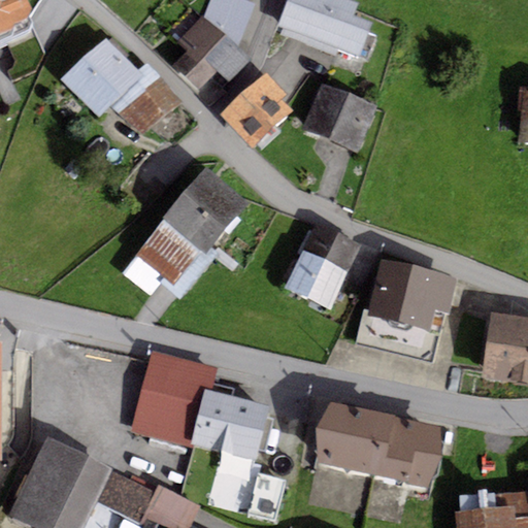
[(0,0),(0,44),(30,30),(32,24),(28,18),(33,15),(27,0),(0,0)]
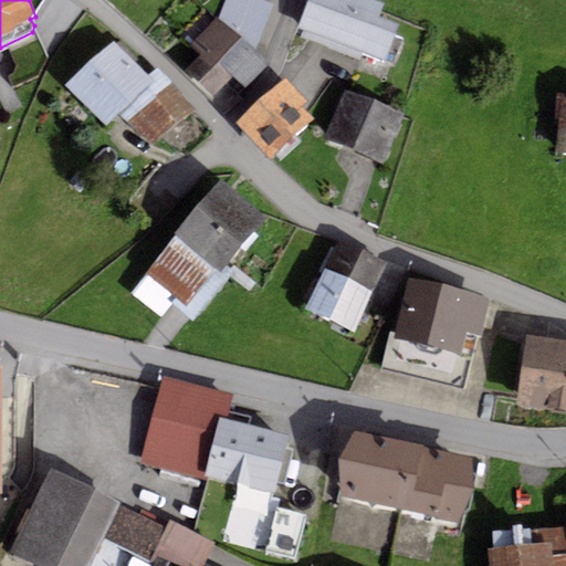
[(274,4),(260,0),(224,0),(218,19),(254,53),(274,4)]
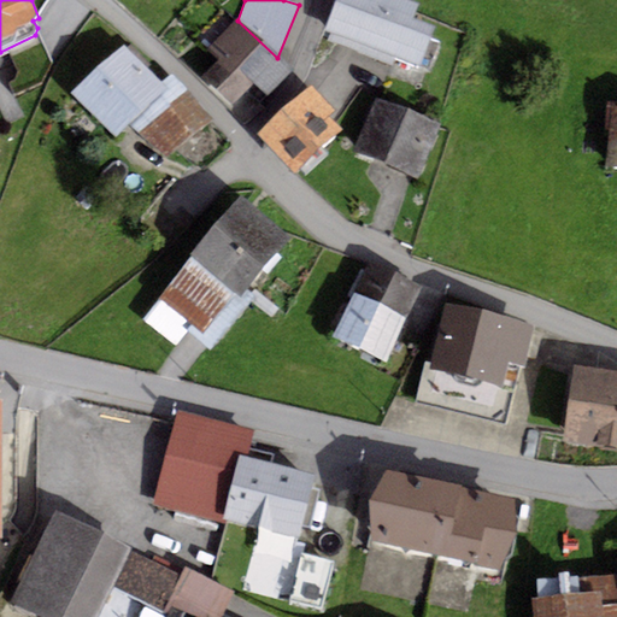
[(335,0),(324,31),(330,34),(327,41),(362,56),(383,0),(335,0)]
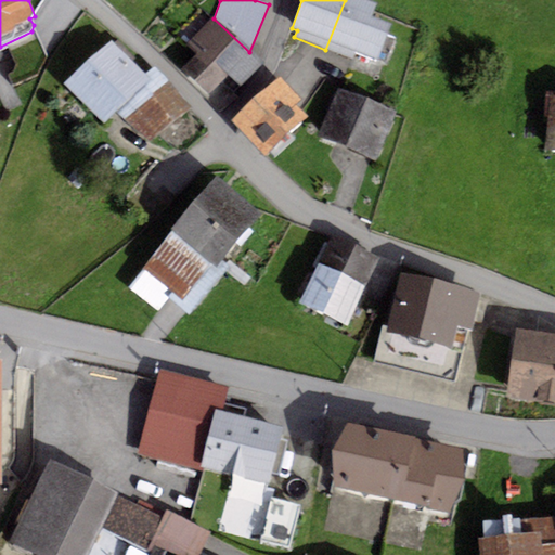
[(369,0),(345,0),(325,50),(355,61),(357,55),(376,63),(391,25),(371,17),(377,3),(369,0)]
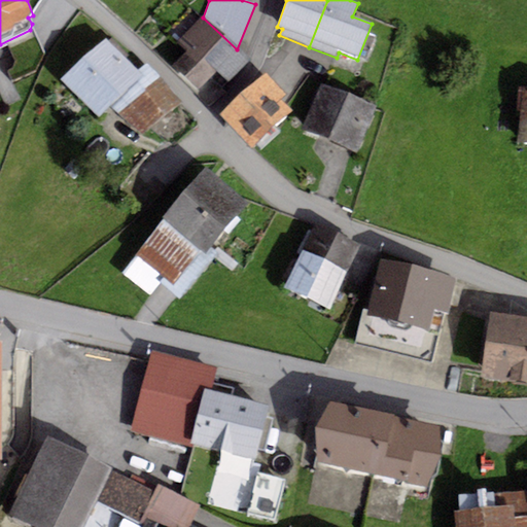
[(237,49),(203,18),(177,44),(187,53),(173,68),(210,103),(249,62),(237,49)]
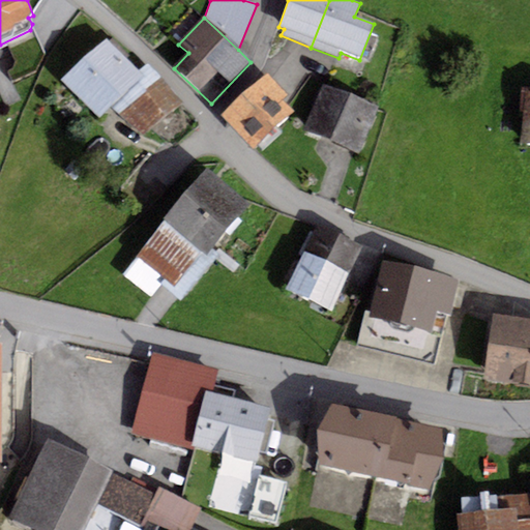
[(107,38),(61,80),(99,118),(111,108),(145,78),(139,70),(107,38)]
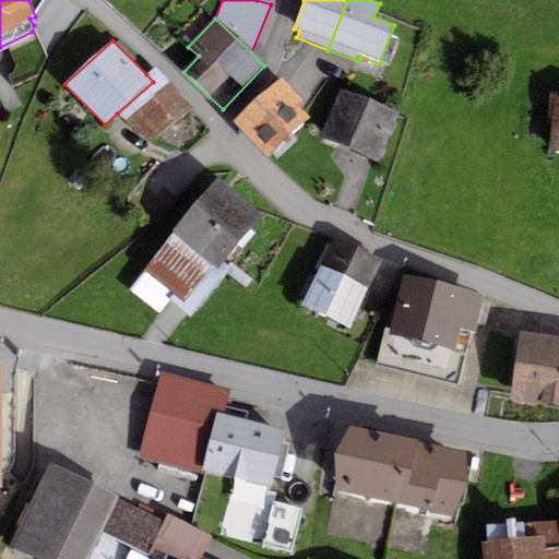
[(156,68),(146,74),(153,82),(117,114),(151,142),(194,110),(156,68)]
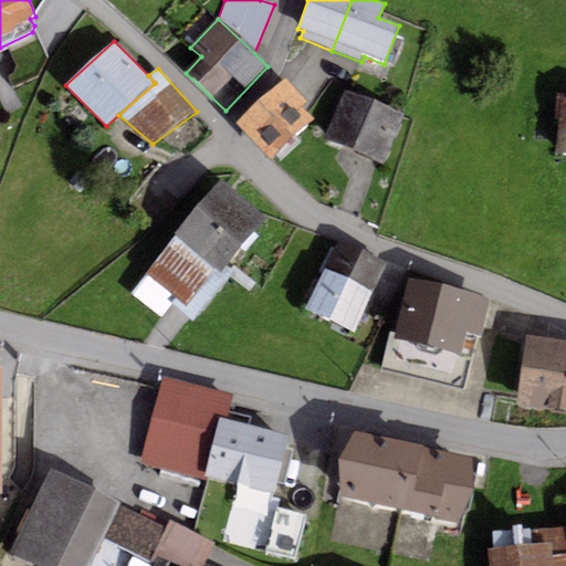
[(285,79),(236,123),(268,159),(313,119),(302,106),(306,102),(285,79)]
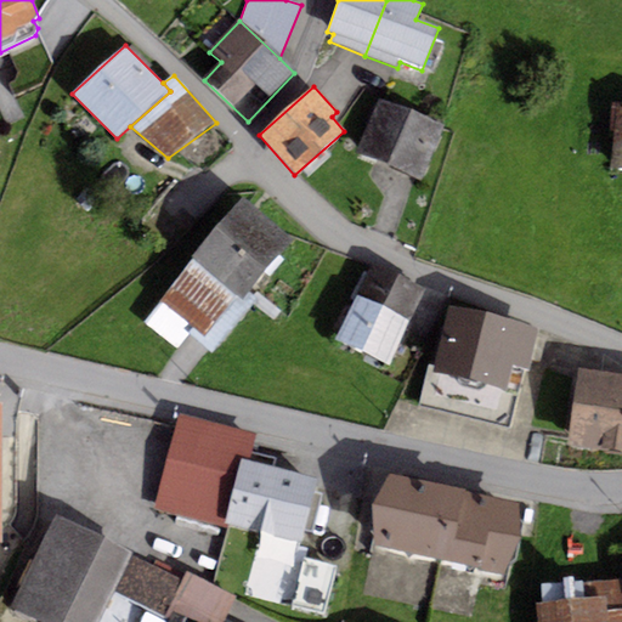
[(444,125),(379,100),(357,154),(422,180),(444,125)]
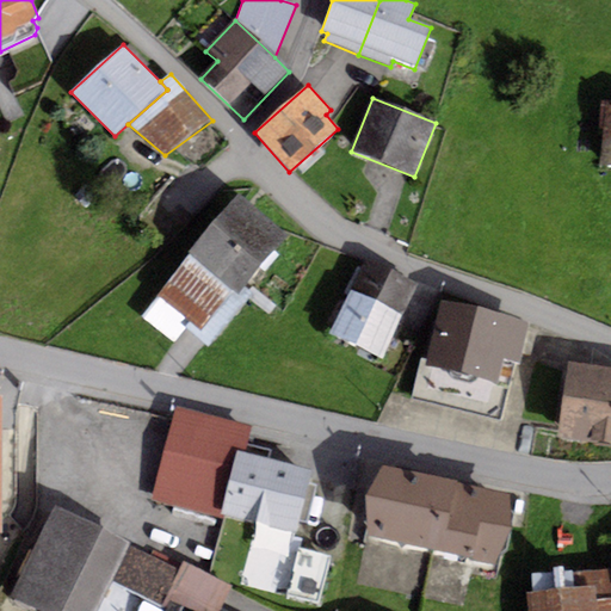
[(610,170),(610,100),(606,100),(598,168),(610,170)]
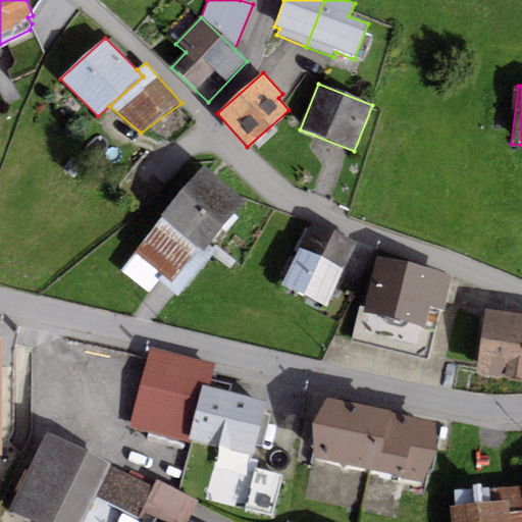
[(202,253),(244,202),(200,166),(158,217),(161,220),(198,249),(202,253)]
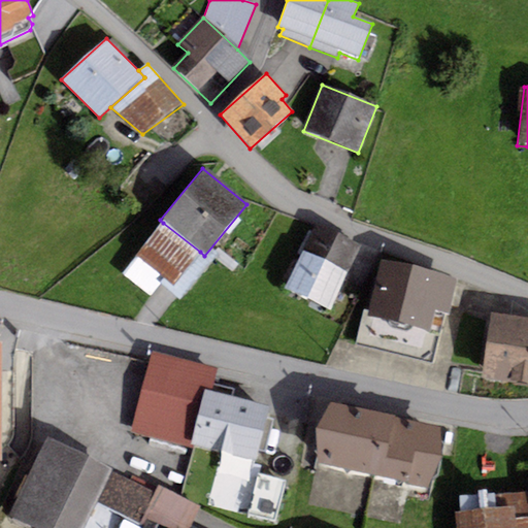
[(173,284),(200,252),(163,223),(137,255),(173,284)]
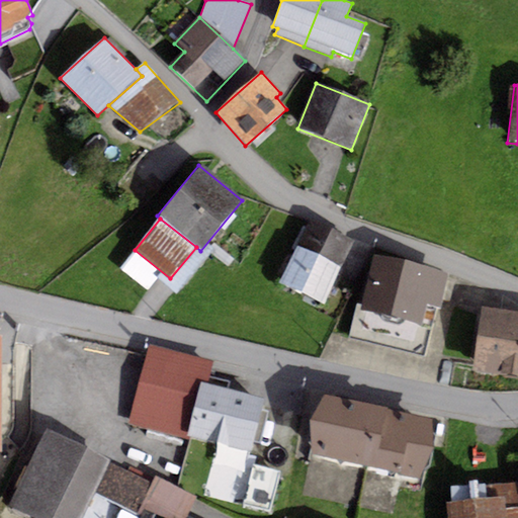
[(325,305),(353,241),(307,221),(278,284),(325,305)]
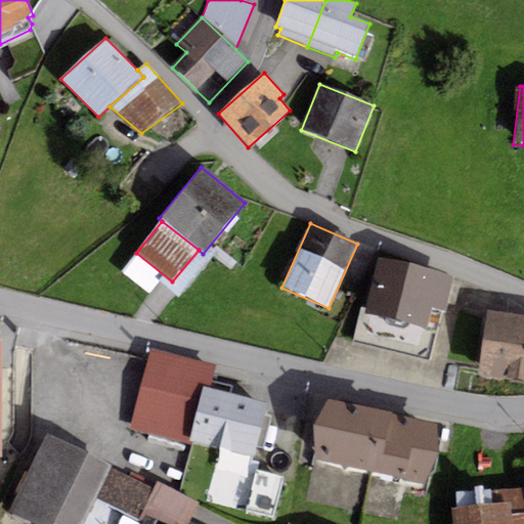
[(452,275),(378,257),(369,292),(364,313),(426,329),(432,308),(443,310),(452,275)]
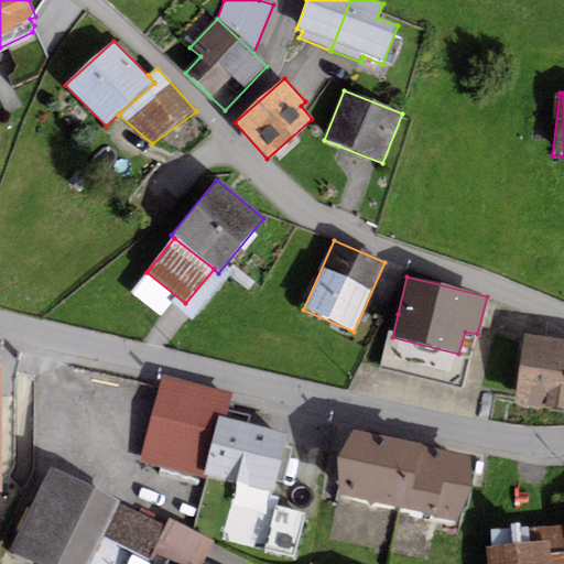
[(556,411),(563,356),(563,339),(525,335),(514,405),(556,411)]
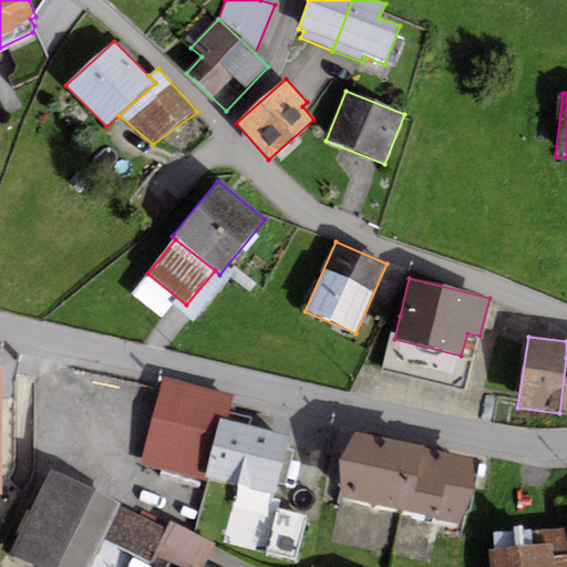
[(233,395),(164,377),(141,464),(202,481),(218,419),(226,421),(233,395)]
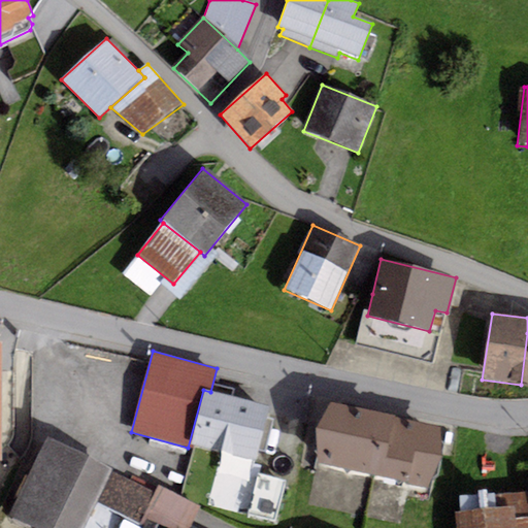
[(210,392),(203,390),(188,448),(255,464),(270,407),(210,392)]
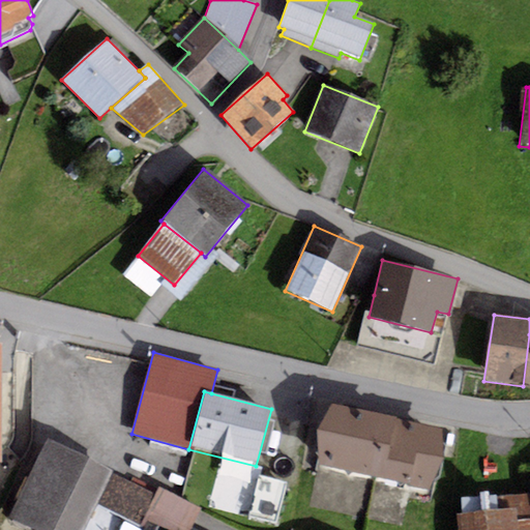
[(444,429),(329,404),(316,466),(430,492),(444,429)]
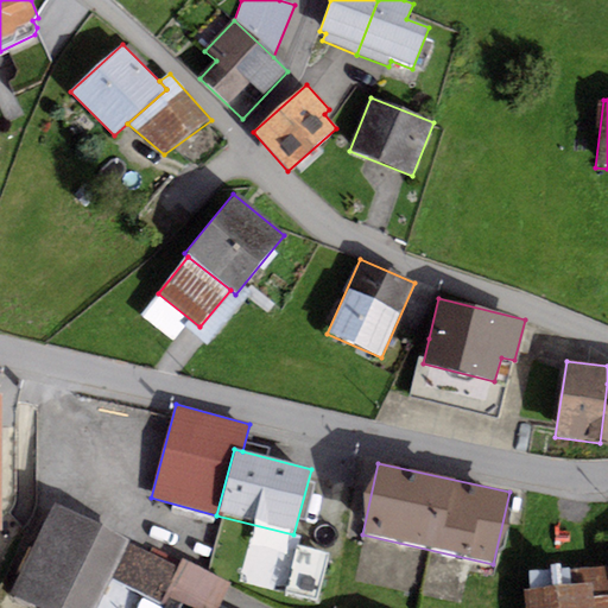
[(95,607),(111,576),(128,540),(52,504),(8,594),(39,607),(95,607)]
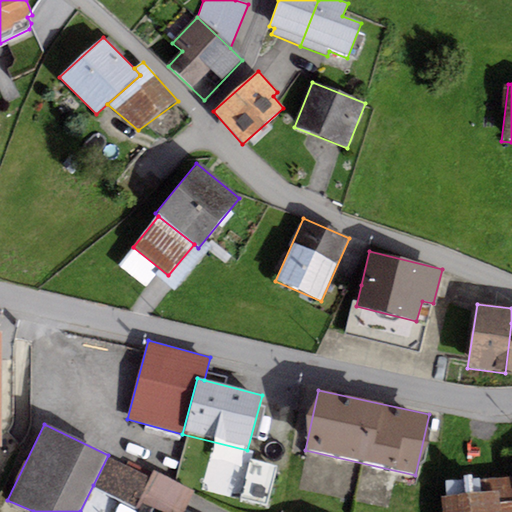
[(150,475),(108,455),(93,485),(135,505),(150,475)]
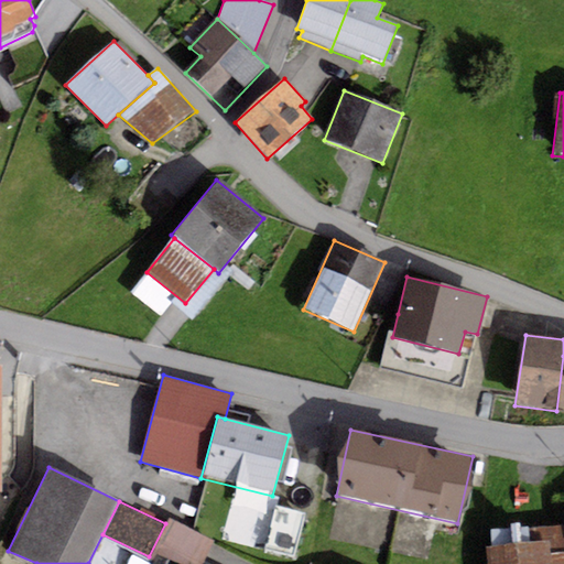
[(165,523),(149,556),(164,563),(204,563),(205,562),(215,541),(167,518),(165,523)]
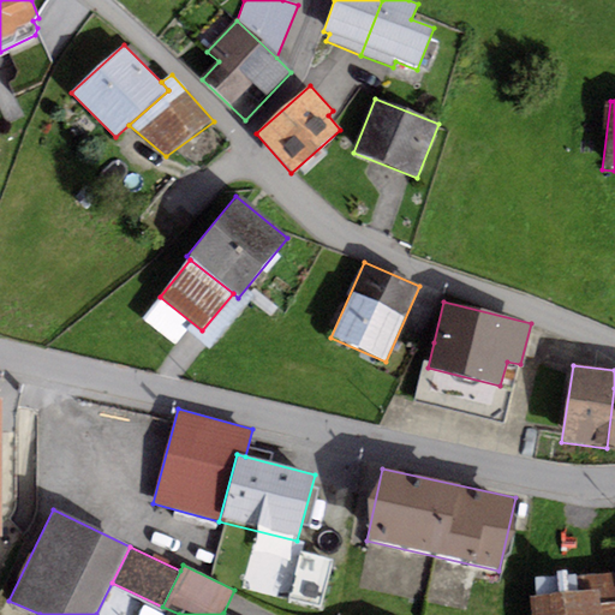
[(614,614),(614,572),(535,580),(536,596),(530,596),(531,614),(614,614)]
